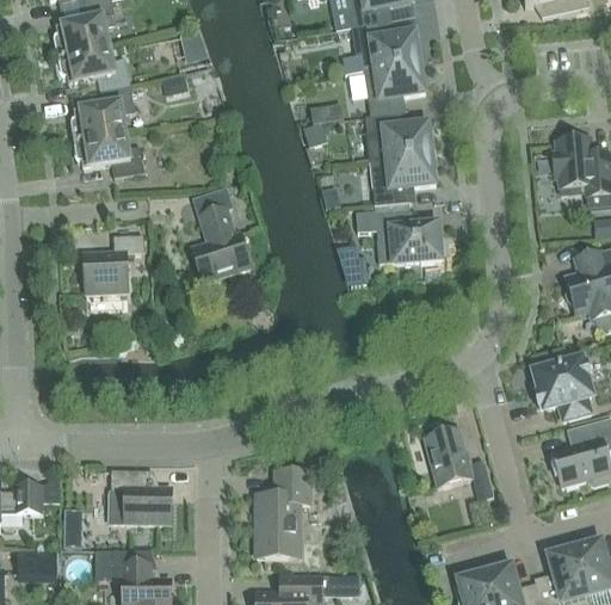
[(117,25),(111,0),(106,0),(81,6),(85,19),(55,26),(57,34),(54,36),(54,39),(57,55),(110,44),(106,28),(117,25)]
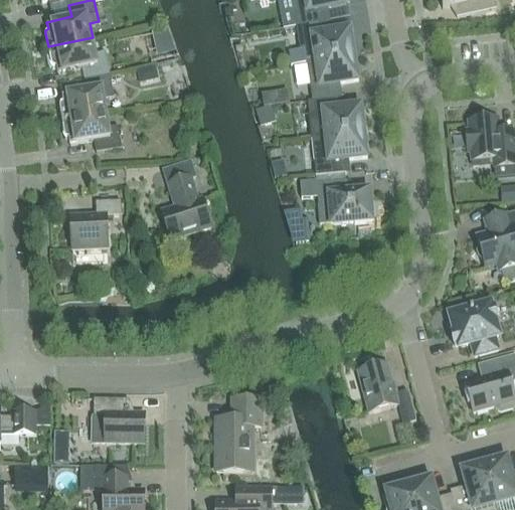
[(346,1),(346,0),(296,0),(299,10),(294,11),(296,24),(326,18),(323,5),(346,1)]
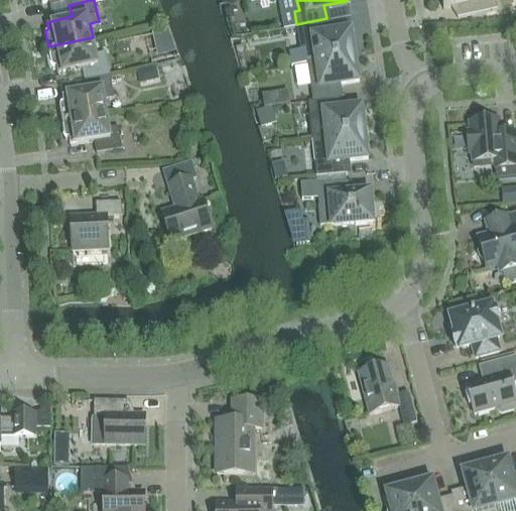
[(441,0),(443,5),(455,3),(458,14),(498,5),(496,0),(441,0)]
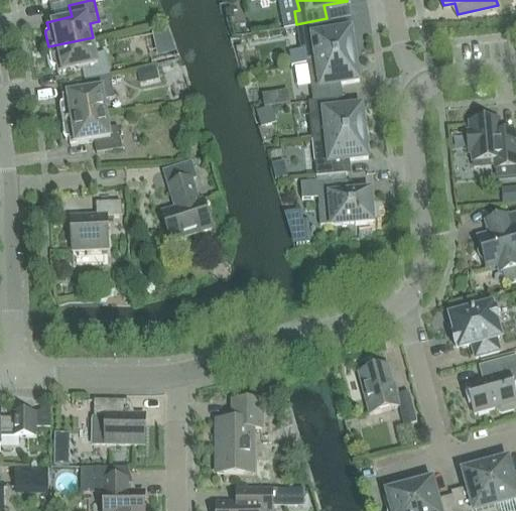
[(329,31),(327,18),(296,24),(298,36),(300,46),(305,45),(307,60),(356,52),(352,28),(329,31)]
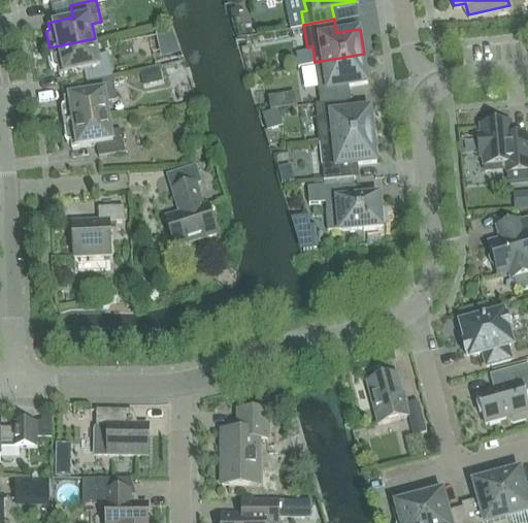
[(53,63),(55,65),(58,66),(59,72),(84,66),(87,78),(112,73),(107,51),(98,53),(95,38),(50,47),(53,63)]
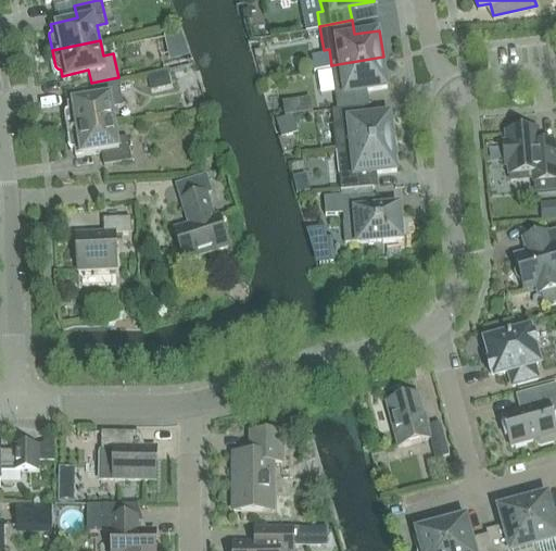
[(383,57),(331,65),(336,91),(337,105),(365,101),(363,87),(388,84),(383,57)]
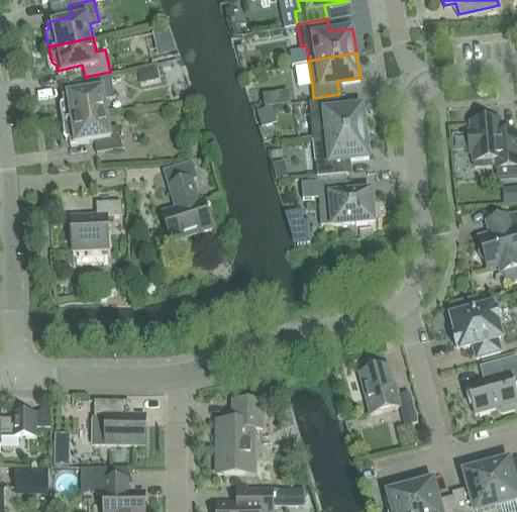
[(156,65),(139,69),(141,80),(152,77),(157,71),(156,65)]
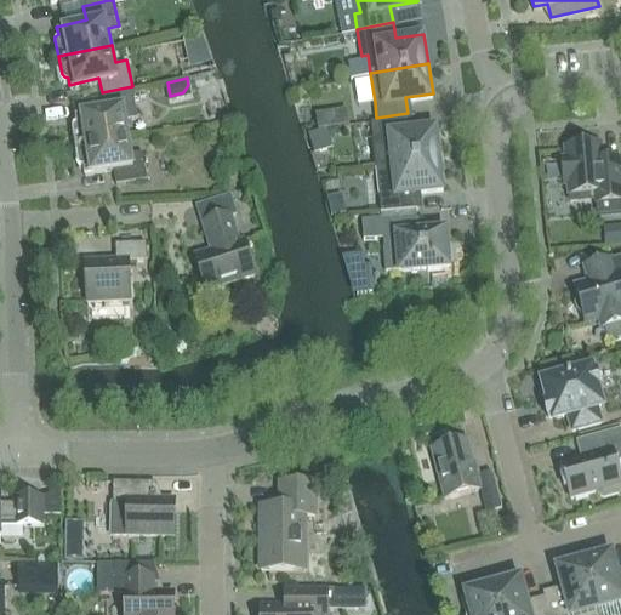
[(73,120),(72,124),(74,142),(129,134),(125,117),(137,114),(132,86),(102,92),(104,107),(74,112),(75,119),(73,120)]
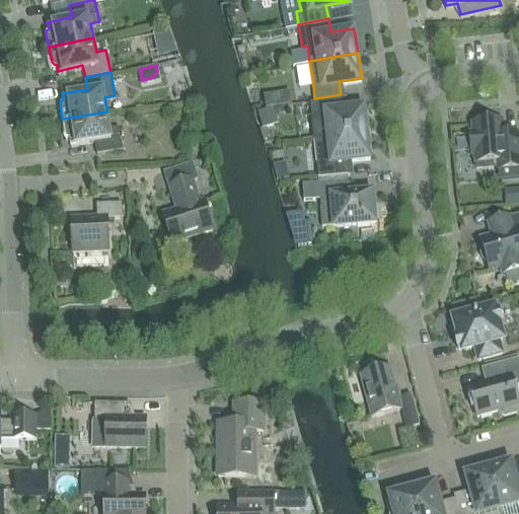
[(290,88),(281,89),(283,102),(292,101),(290,88)]
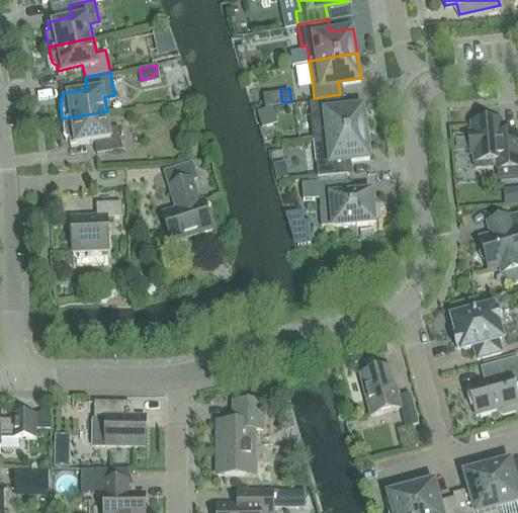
[(314,98),(310,98),(311,111),(314,137),(367,131),(364,105),(341,108),(340,94),(314,98)]
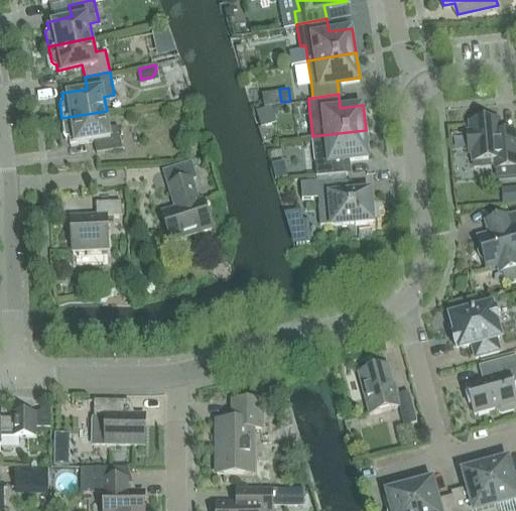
[(272,104),(256,109),(261,125),(277,120),(272,104)]
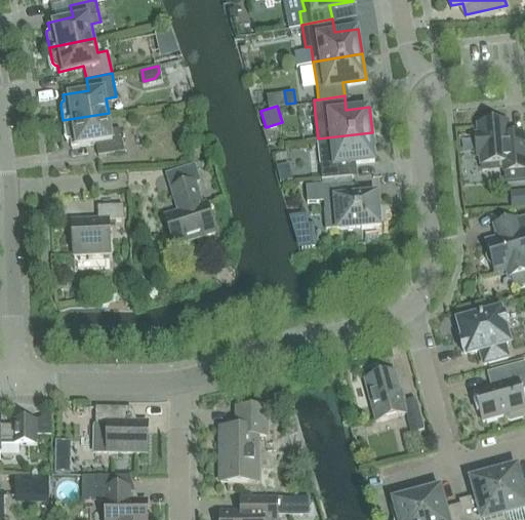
[(111,127),(109,113),(63,120),(66,134),(67,136),(70,137),(71,144),(96,140),(98,153),(124,149),(121,125),(111,127)]
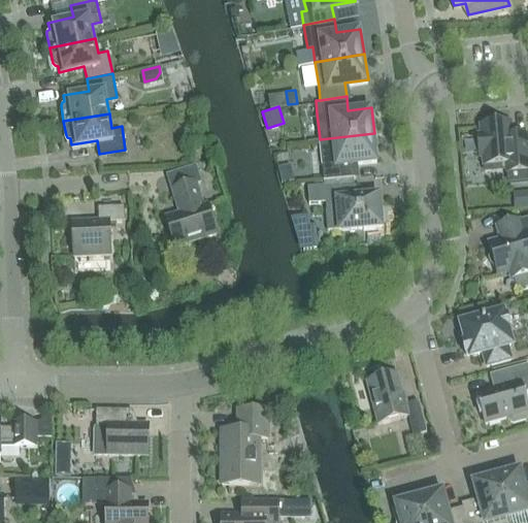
[(480,132),(477,132),(480,154),(481,153),(484,153),(485,162),(485,169),(501,168),(501,161),(507,160),(507,169),(508,180),(527,177),(527,143),(527,132),(510,133),(509,120),(507,120),(505,117),(502,117),(497,117),(495,118),(494,121),(482,122),(482,132),(480,132)]
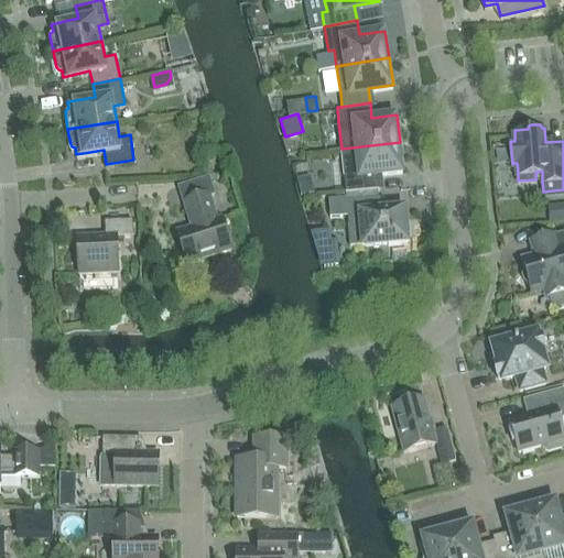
[(400,142),(342,149),(345,175),(346,189),(379,186),(377,172),(402,170),(400,142)]
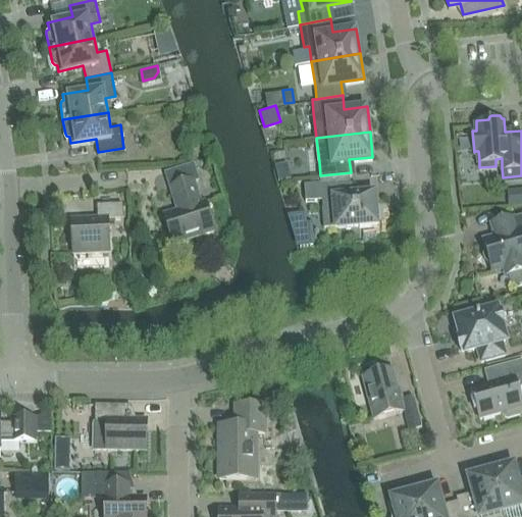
[(163,212),(172,242),(214,228),(205,199),(201,200),(194,176),(198,175),(193,160),(166,168),(171,184),(170,184),(175,200),(177,199),(179,207),(163,212)]
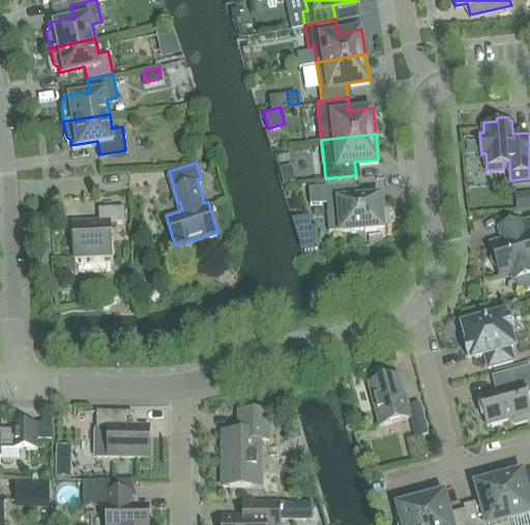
[(325,183),(308,185),(311,203),(327,201),(329,229),(364,226),(364,228),(384,226),(382,204),(379,204),(379,197),(382,196),(382,195),(358,197),(357,183),(326,186),(325,183)]
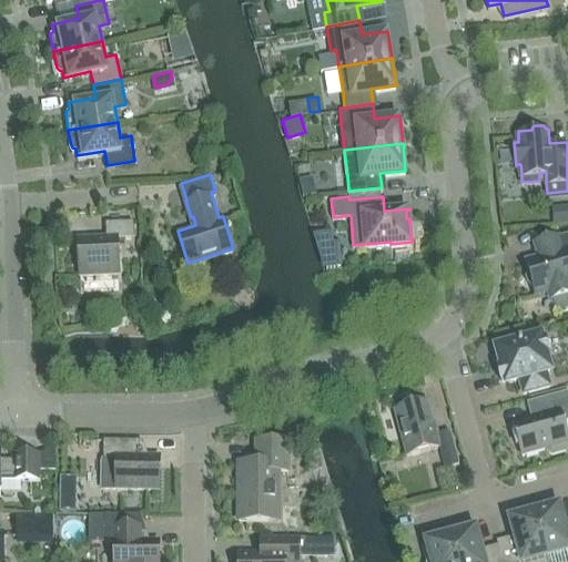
[(105,218),(107,234),(78,235),(80,273),(119,271),(118,235),(134,234),(133,217),(105,218)]
